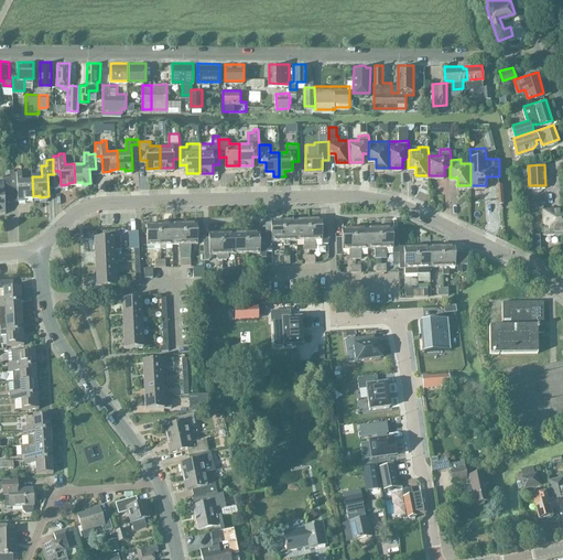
[(33,196),(32,176),(22,178),(22,167),(17,167),(17,170),(14,170),(14,168),(10,168),(10,174),(11,184),(18,184),(19,198),(26,198),(26,196),(33,196)]
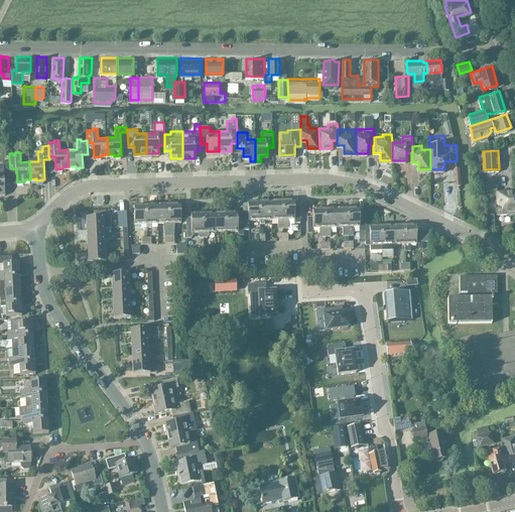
[(3,163),(0,162),(0,193),(5,193),(5,189),(4,171),(10,171),(10,168),(9,159),(3,159),(3,163)]
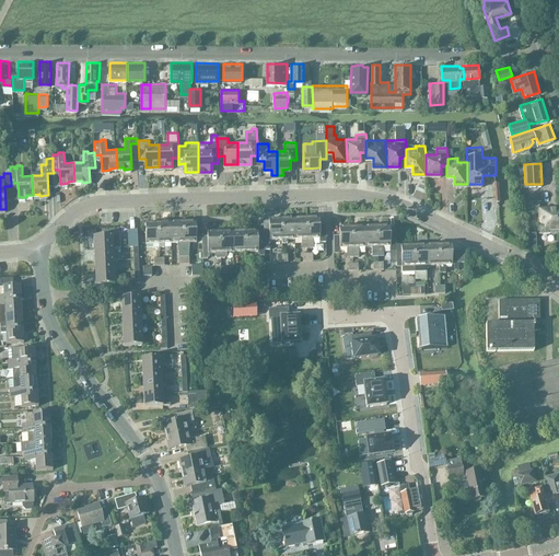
[(539,205),(539,195),(523,195),(523,205),(539,205)]
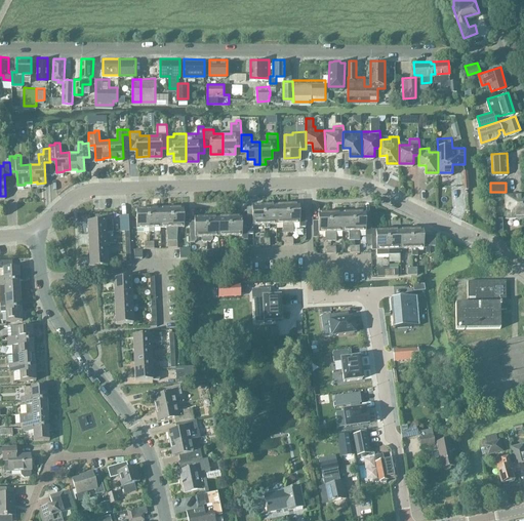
[(523,191),(506,192),(506,215),(523,214),(523,191)]
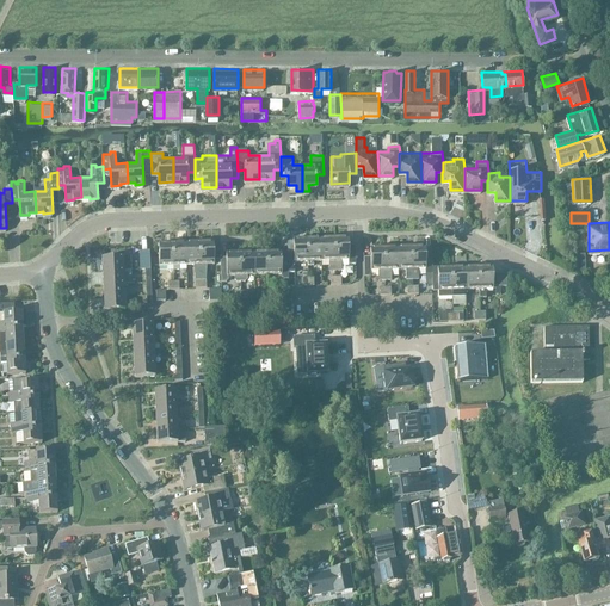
[(321,235),(322,258),(330,257),(330,261),(336,261),(336,234),(321,235)]
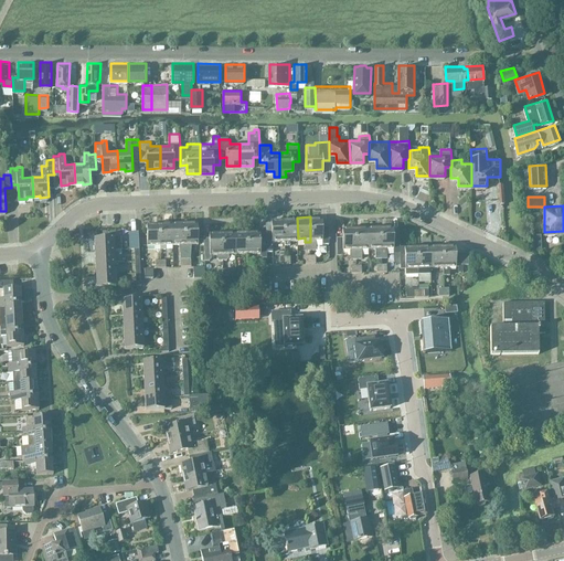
[(322,217),(310,217),(310,242),(316,241),(316,237),(323,237),(323,241),(329,241),(329,225),(322,225),(322,217)]
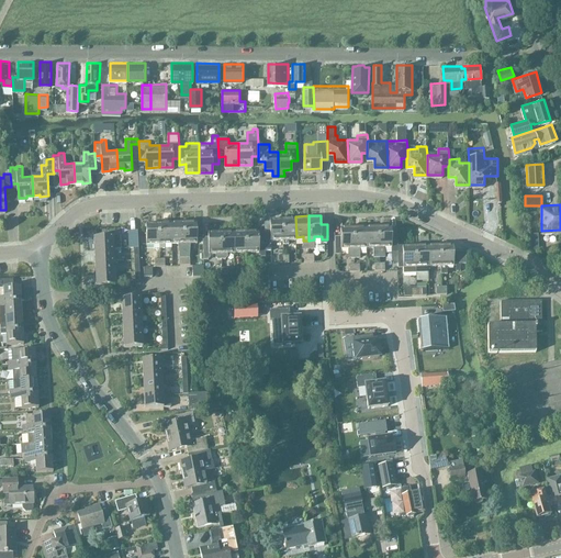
[(283,237),(283,216),(270,218),(270,227),(265,229),(266,247),(271,247),(271,237),(283,237)]
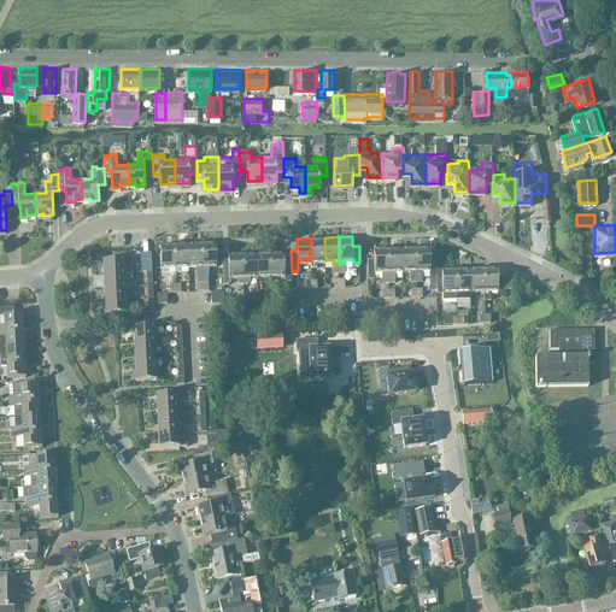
[(311,237),(311,260),(311,265),(317,264),(317,260),(326,260),(324,237),(311,237)]
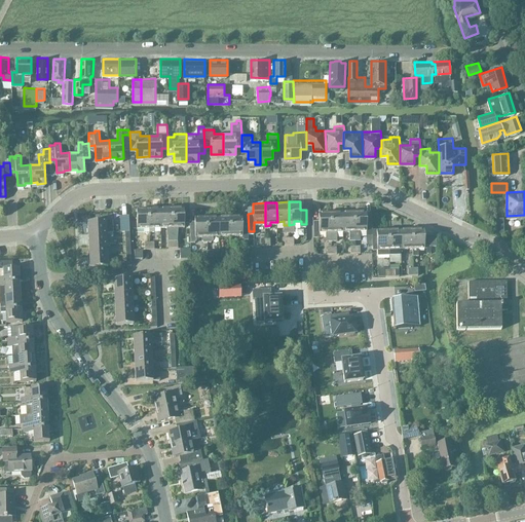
[(161,225),(160,206),(149,207),(150,229),(155,229),(155,225),(161,225)]
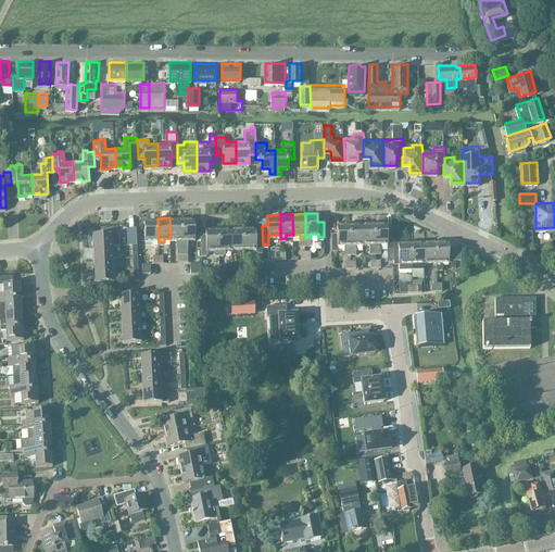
[(169,217),(171,238),(177,238),(179,252),(178,252),(178,260),(184,259),(183,217),(169,217)]
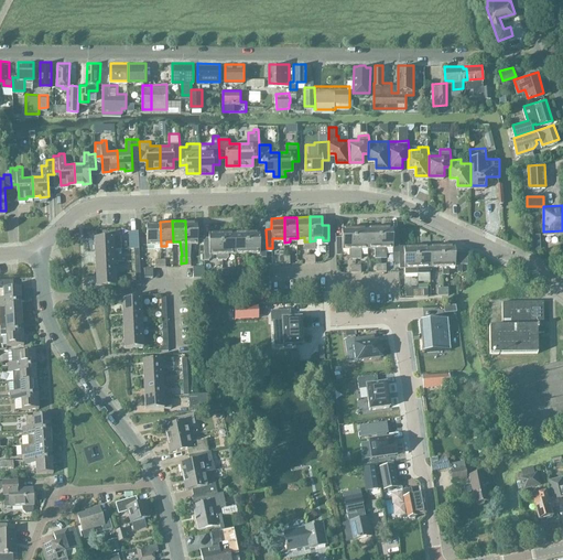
[(197,221),(185,221),(186,262),(191,262),(191,255),(190,255),(191,241),(198,240),(197,221)]
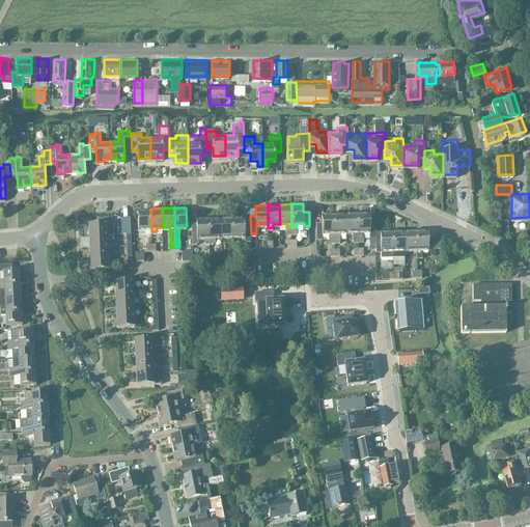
[(146,232),(151,231),(150,209),(138,209),(139,228),(145,228),(146,232)]
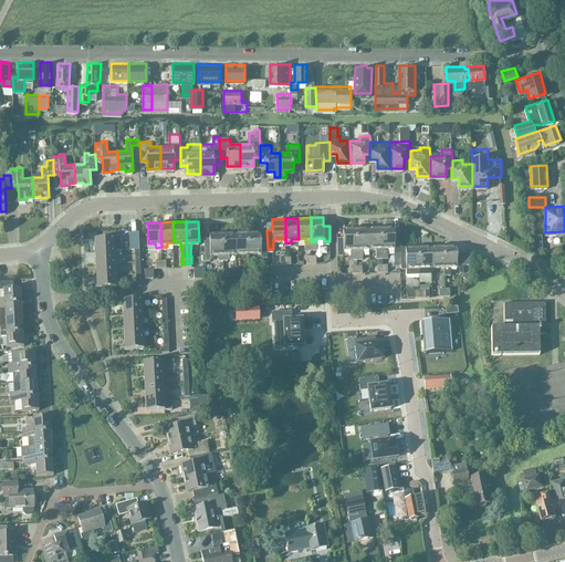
[(382,226),(383,256),(387,256),(387,246),(395,246),(395,251),(401,250),(401,246),(400,233),(395,233),(395,225),(382,226)]
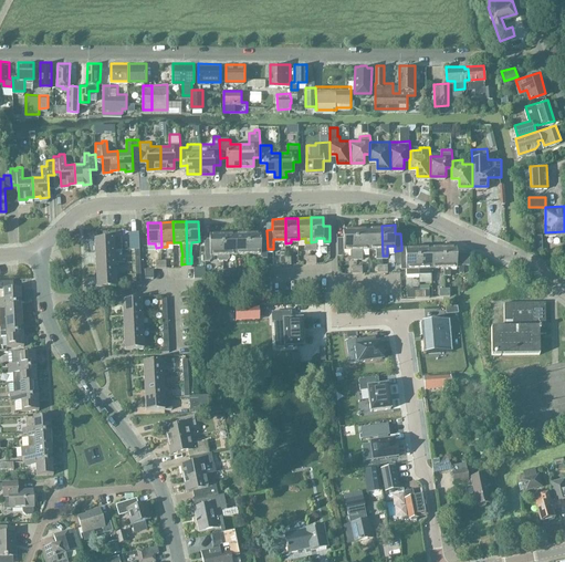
[(353,257),(357,257),(356,226),(344,227),(344,235),(338,236),(338,253),(345,252),(344,248),(352,247),(353,257)]
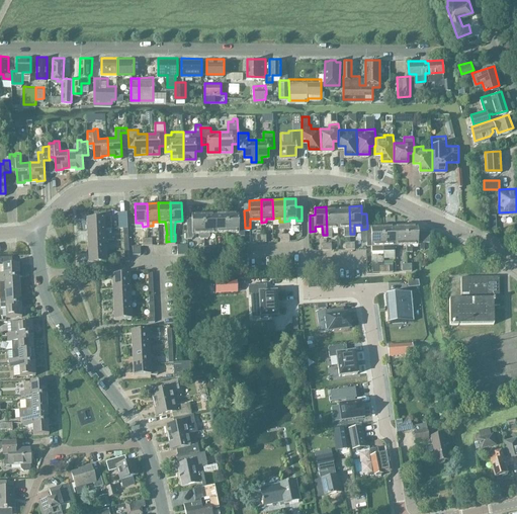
[(332,226),(338,226),(338,206),(326,206),(327,235),(331,234),(332,226)]
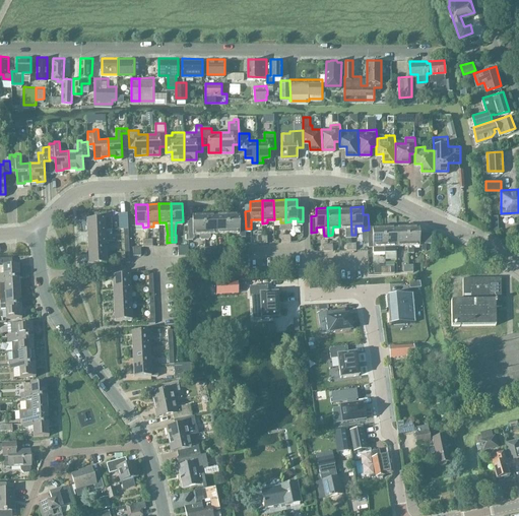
[(346,235),(351,235),(350,207),(339,207),(339,227),(345,227),(346,235)]
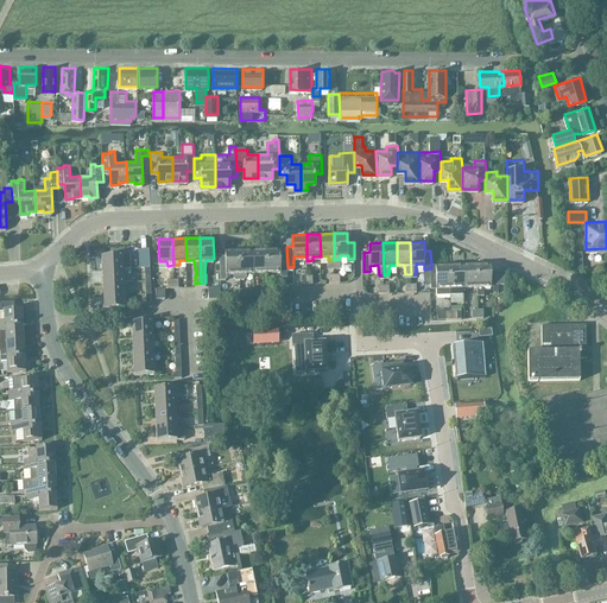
[(149,246),(139,246),(140,265),(145,264),(150,264),(149,246)]
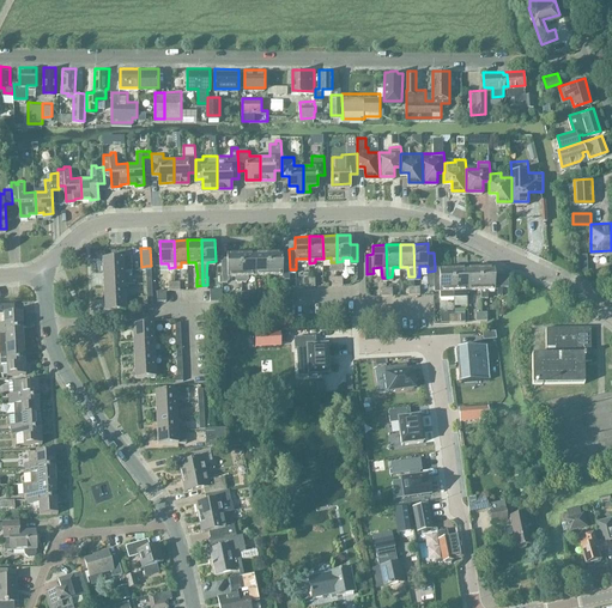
[(255,272),(270,272),(268,249),(255,250),(255,272)]
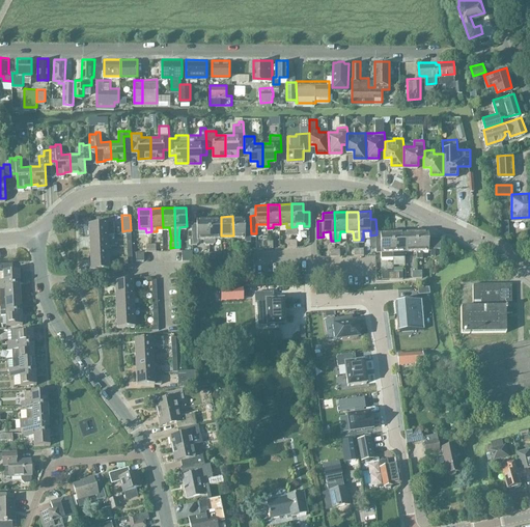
[(252,239),(251,233),(250,216),(245,216),(232,216),(233,236),(245,236),(245,238),(248,239),(252,239)]
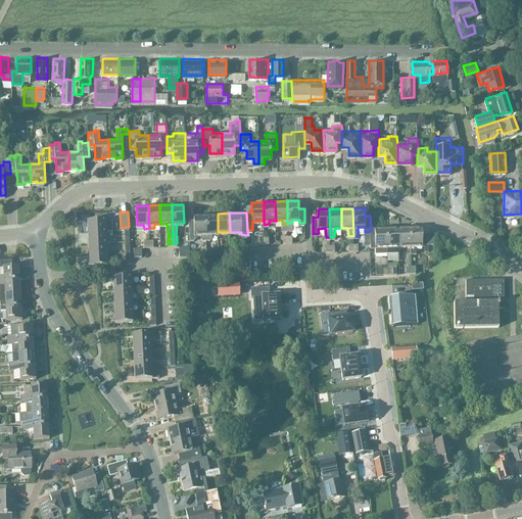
[(206,238),(205,214),(194,215),(194,218),(189,219),(190,238),(194,238),(195,237),(195,233),(201,233),(201,236),(203,238),(206,238)]
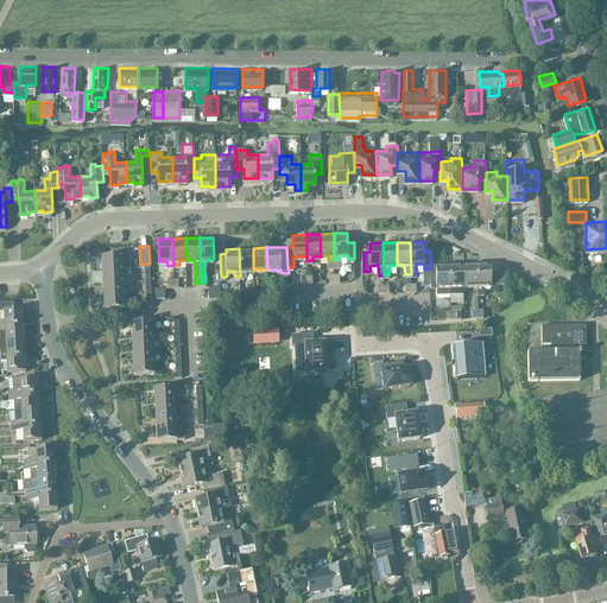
[(246,271),(253,270),(253,248),(239,248),(240,277),(245,277),(246,274),(246,271)]
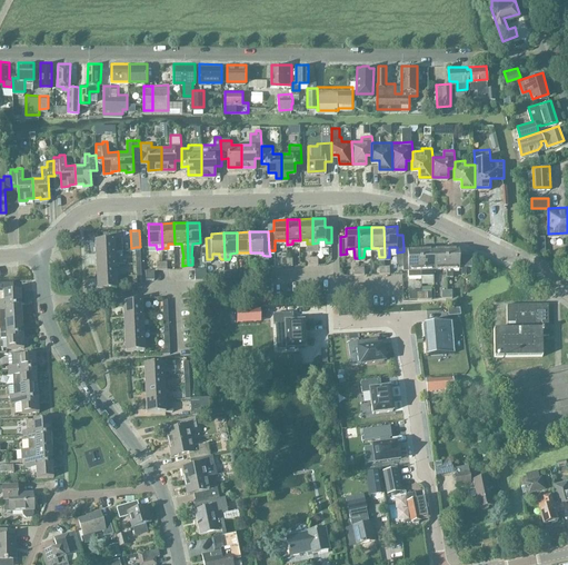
[(115,236),(96,237),(97,249),(116,248),(115,243),(121,243),(121,236),(115,237),(115,236)]
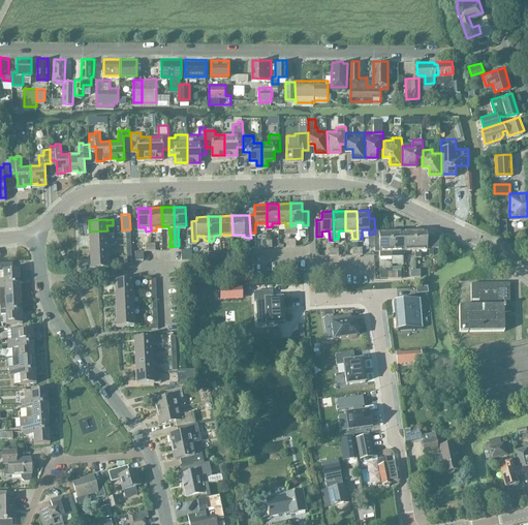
[(392,228),(392,248),(392,253),(397,253),(397,248),(404,248),(403,226),(402,226),(396,226),(396,228),(392,228)]
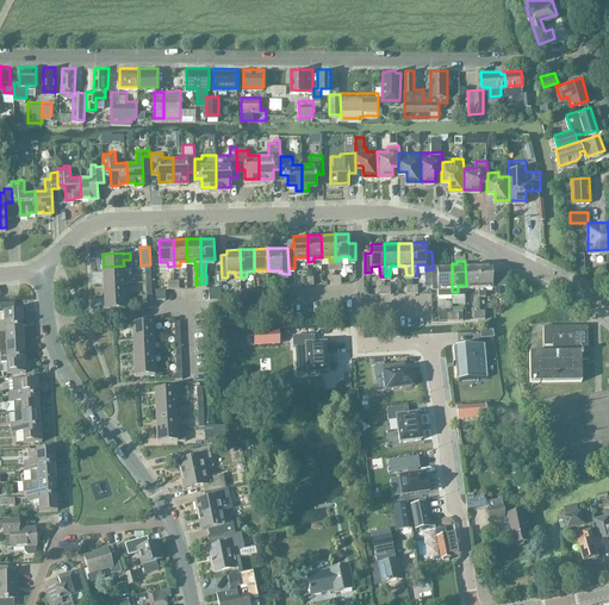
[(478,263),(479,285),(479,294),(486,293),(486,285),(493,285),(492,262),(478,263)]
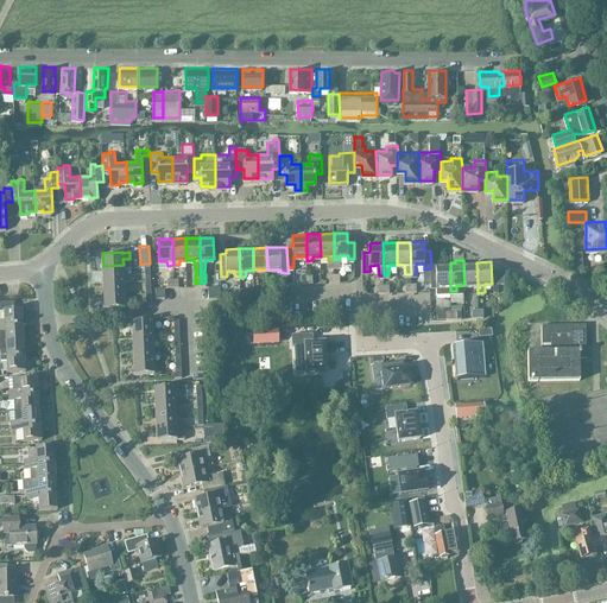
[(436,264),(431,264),(431,268),(431,286),(436,285),(437,292),(450,291),(450,262),(436,264)]
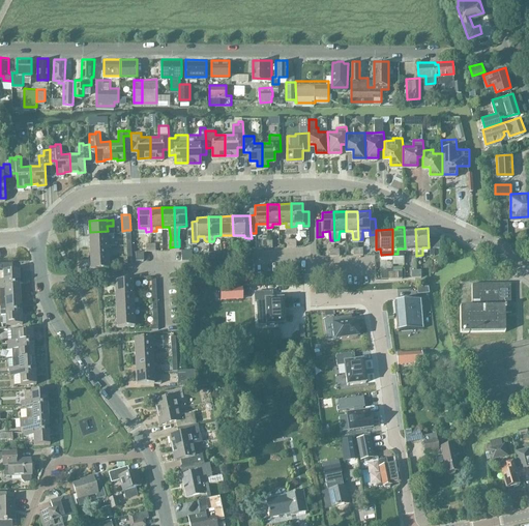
[(415,229),(404,229),(405,249),(416,247),(415,229)]
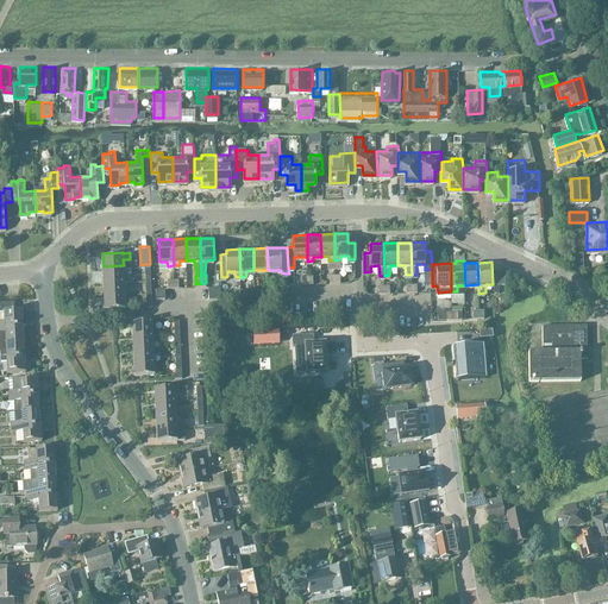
[(104,280),(124,280),(124,265),(104,266),(104,280)]
